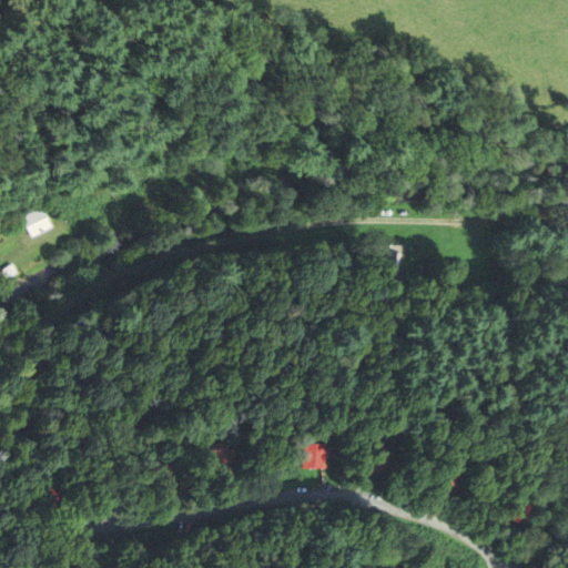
[(21,216),(31,236),(50,226),(41,208),(21,216)]
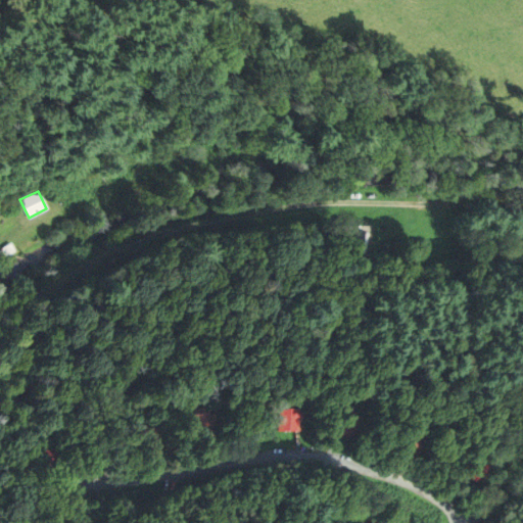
[(354,233),(353,252),(367,253),(368,234),(354,233)]
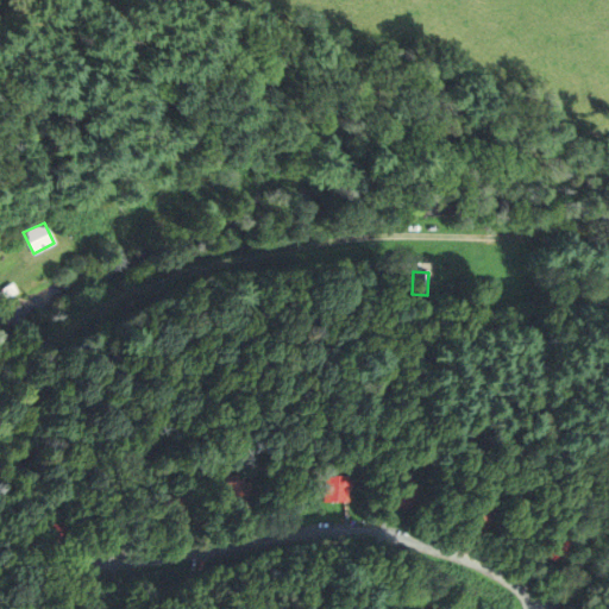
[(0,290),(0,301),(17,292),(12,283),(0,290)]
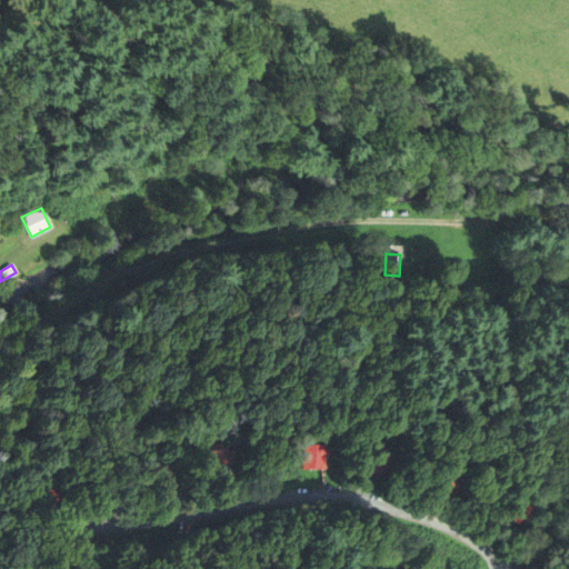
[(301,445),(302,468),(322,467),(321,445),(301,445)]
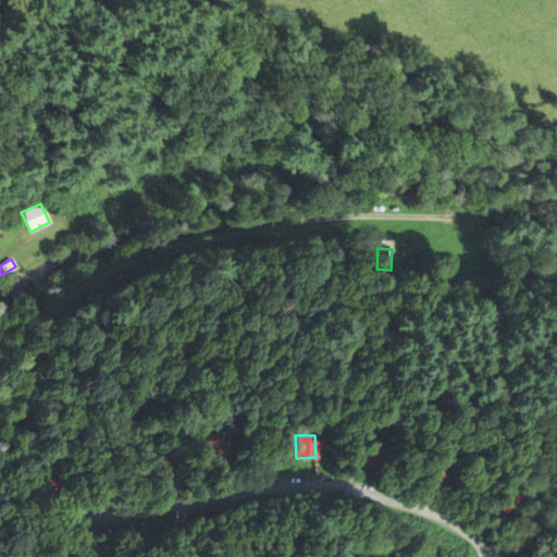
[(201,443),(206,465),(229,459),(224,442),(221,442),(220,438),(201,443)]
